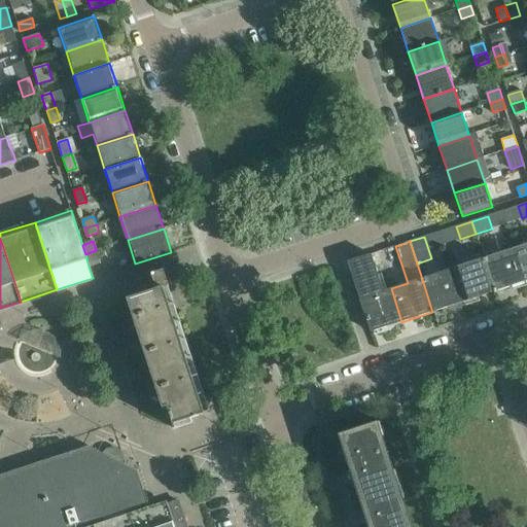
[(526,244),(516,248),(526,281),(526,280),(526,244)]
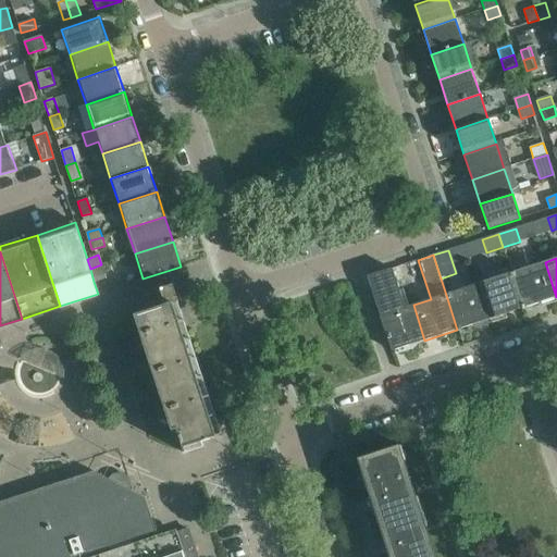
[(512,273),(523,308),(556,297),(545,262),(512,273)]
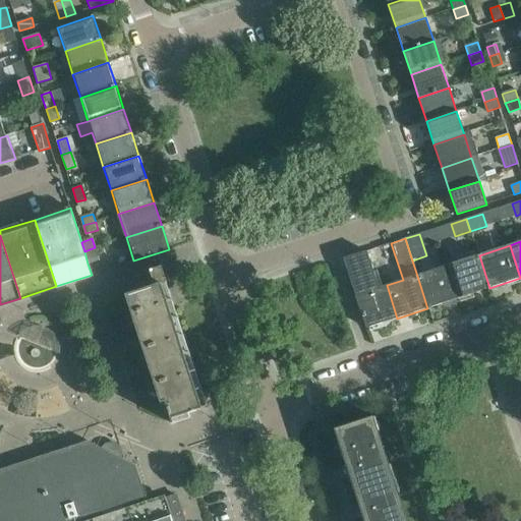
[(99,259),(95,247),(84,251),(88,264),(99,259)]
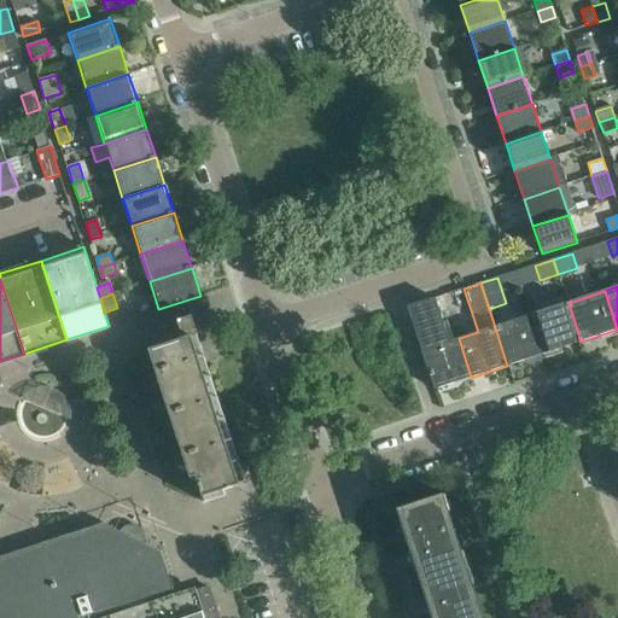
[(471,378),(459,338),(449,342),(435,298),(408,307),(421,350),(435,390),(471,378)]
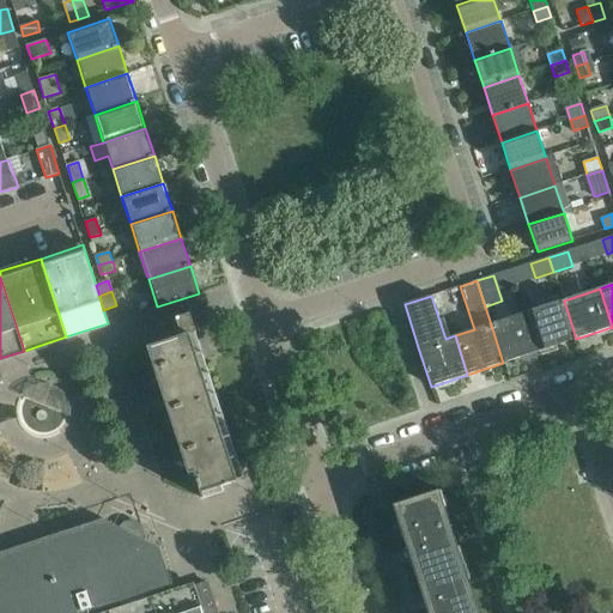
[(527,313),(540,351),(576,339),(564,301),(527,313)]
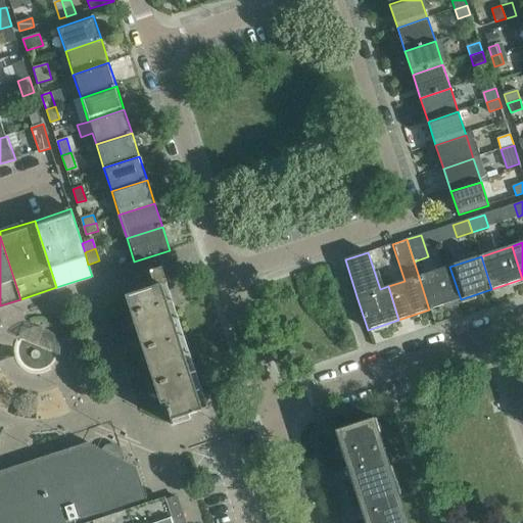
[(419,277),(429,310),(461,299),(449,267),(419,277)]
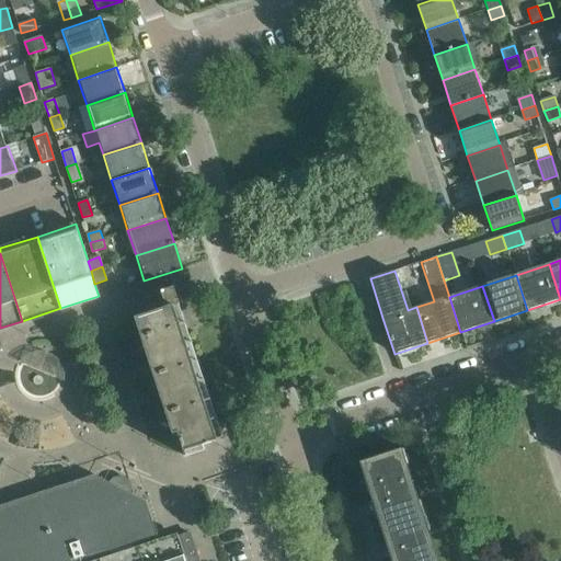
[(174,287),(161,292),(167,307),(135,318),(172,434),(178,433),(185,457),(186,456),(185,451),(224,438),(174,287)]
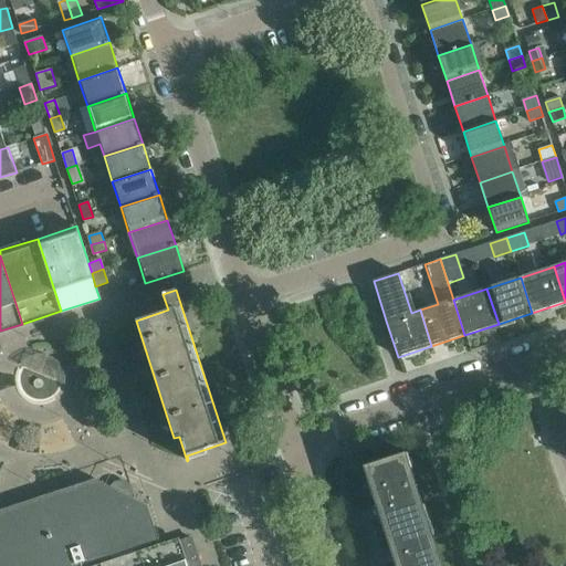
[(385,532),(395,565),(441,565),(405,453),(364,467),(385,532)]
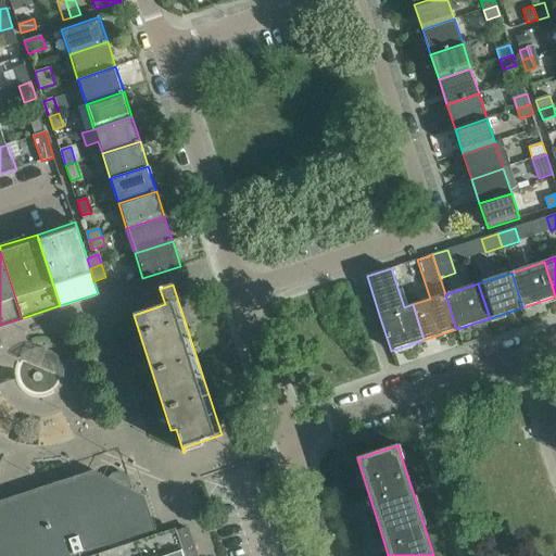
[(0,501),(0,555),(102,555),(138,544),(158,539),(144,496),(129,490),(130,482),(127,476),(121,472),(113,474),(108,478),(93,471),(0,501)]
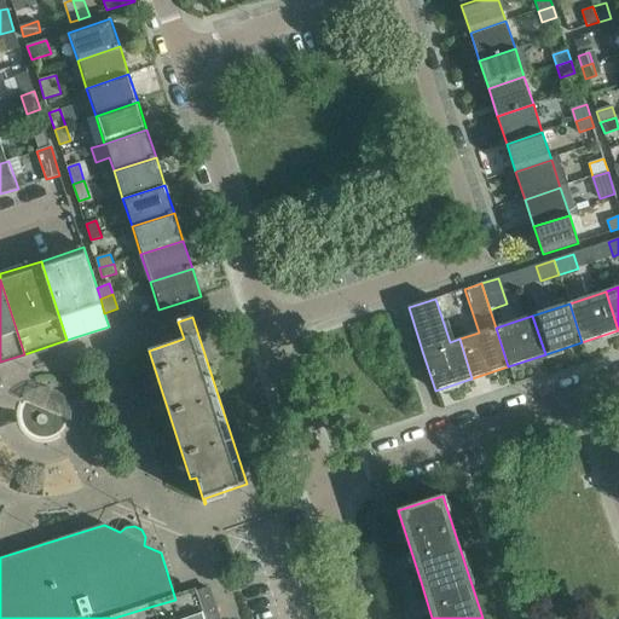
[(219,618),(209,589),(175,600),(154,606),(157,618),(219,618)]
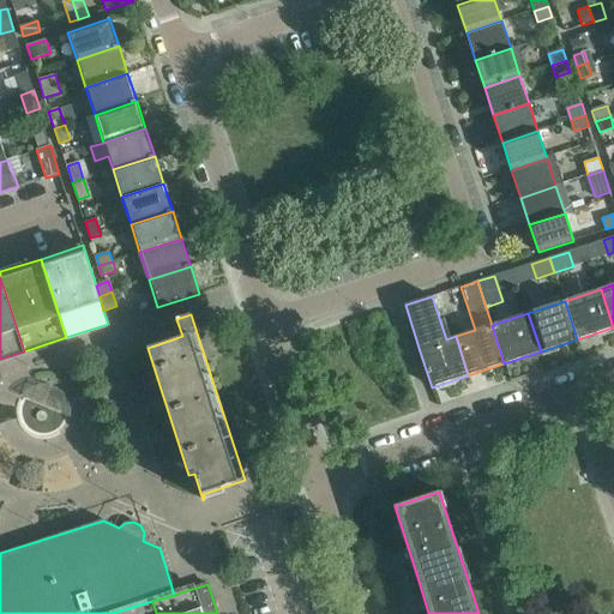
[(156,613),(152,601),(113,613),(156,613)]
